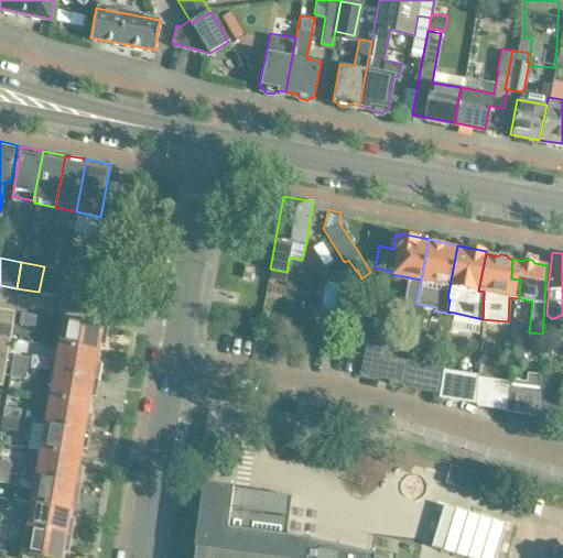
[(253,264),(246,263),(242,275),(251,277),(253,264)]
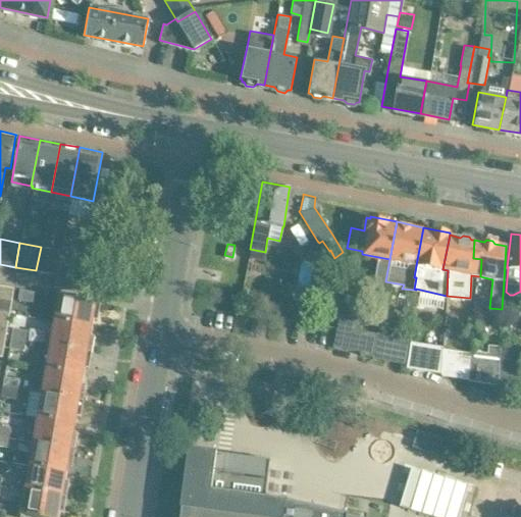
[(61,246),(60,250),(55,273),(53,287),(82,292),(83,286),(85,273),(69,270),(73,248),(61,246)]
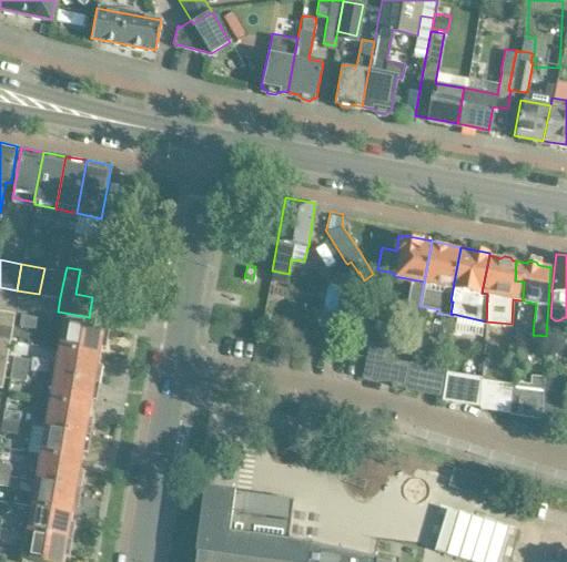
[(60,297),(66,272),(44,268),(39,294),(60,297)]
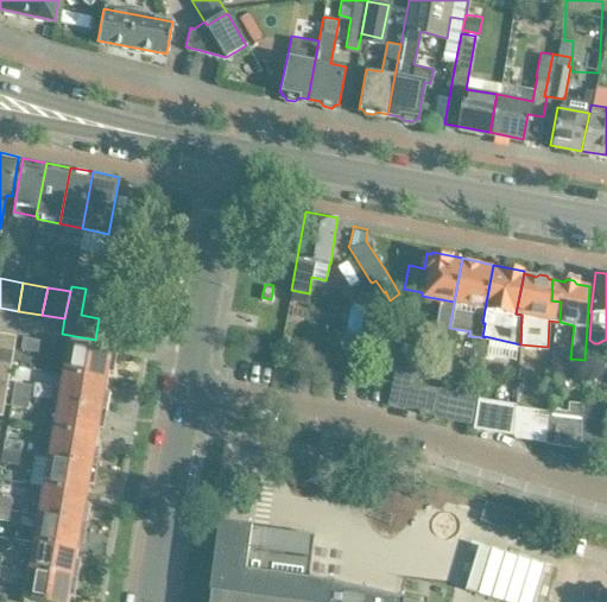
[(158,327),(166,328),(169,309),(162,308),(158,327)]
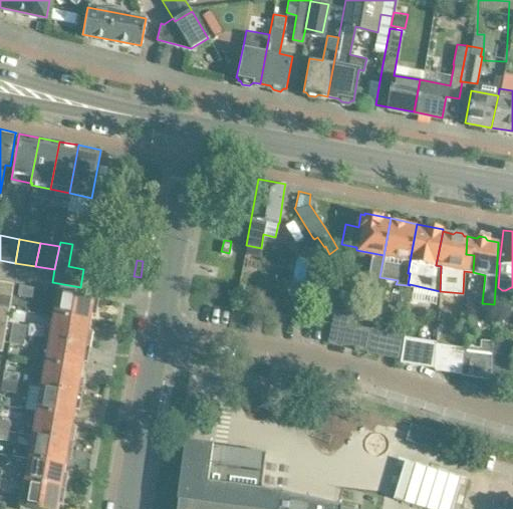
[(0,292),(11,295),(13,283),(0,280),(0,292)]
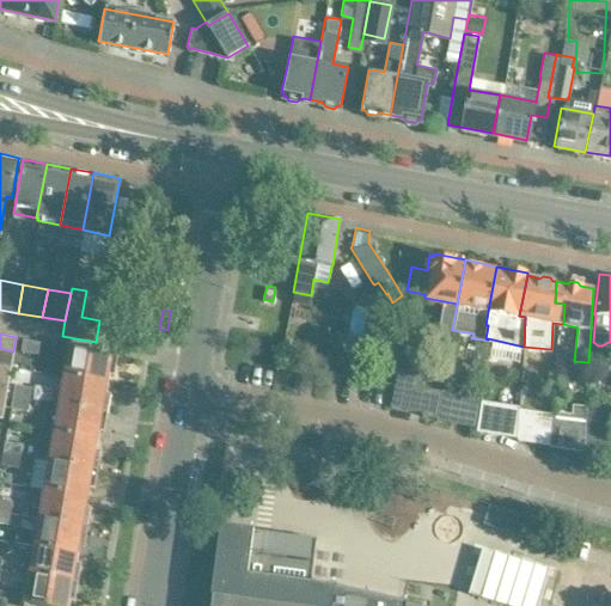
[(37,353),(38,341),(22,337),(19,349),(37,353)]
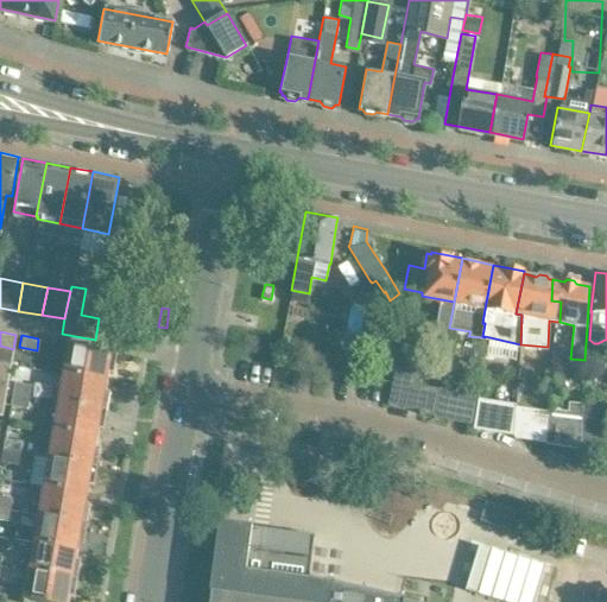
[(112,352),(112,349),(68,342),(62,372),(106,378),(107,368),(113,369),(115,352),(112,352)]
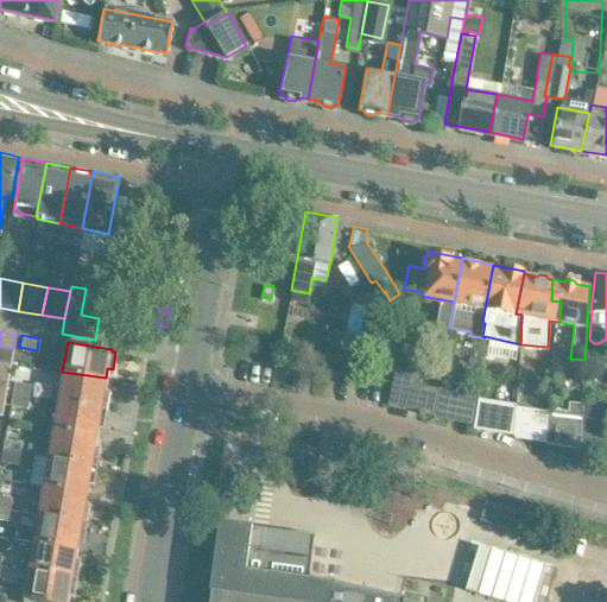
[(0,359),(11,361),(13,349),(0,346),(0,359)]
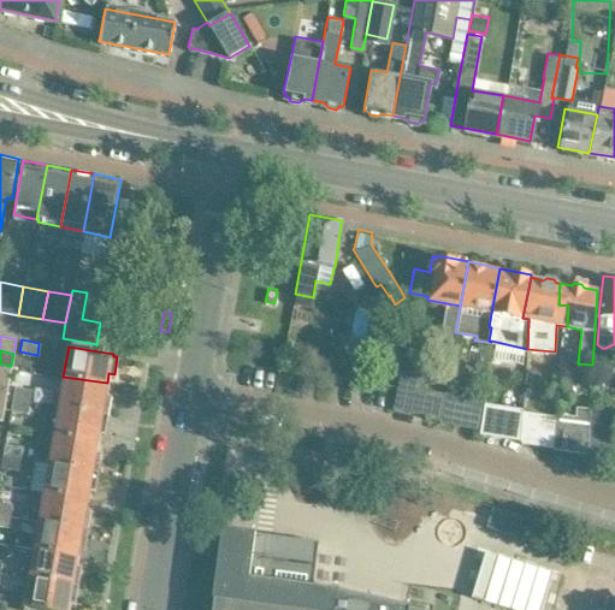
[(343,366),(359,368),(361,353),(346,350),(343,366)]
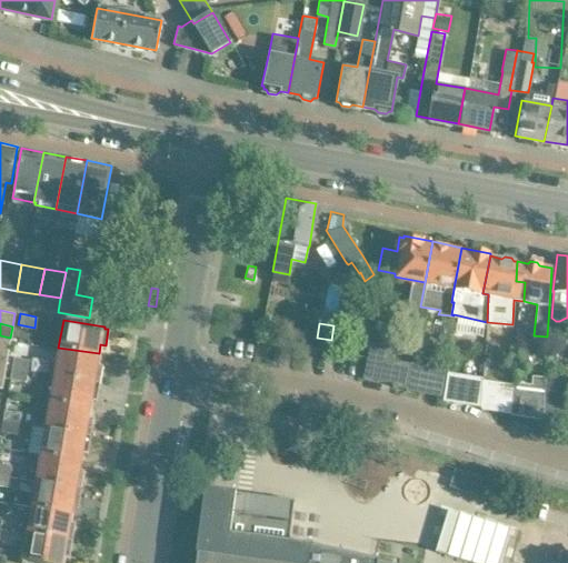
[(0,348),(8,350),(10,338),(0,335),(0,348)]
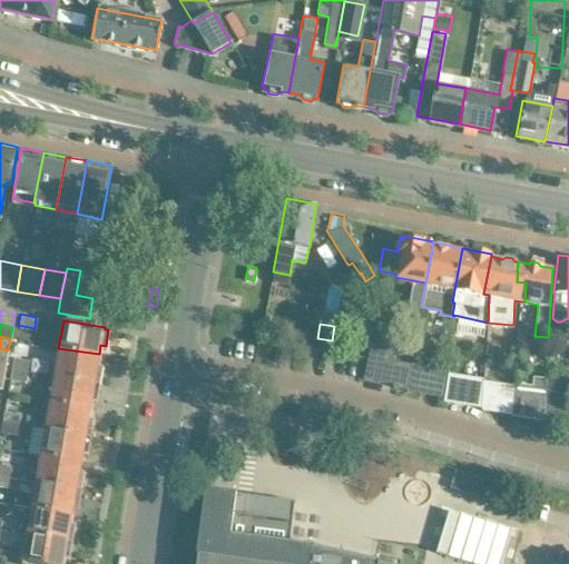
[(370,345),(363,376),(381,379),(388,348),(370,345)]
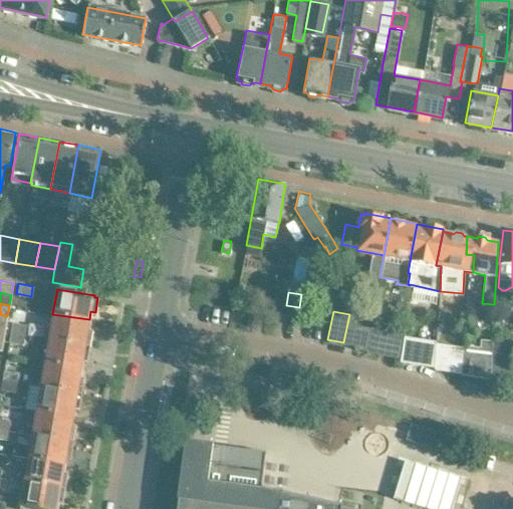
[(87,327),(89,319),(52,314),(48,337),(89,344),(92,328),(87,327)]
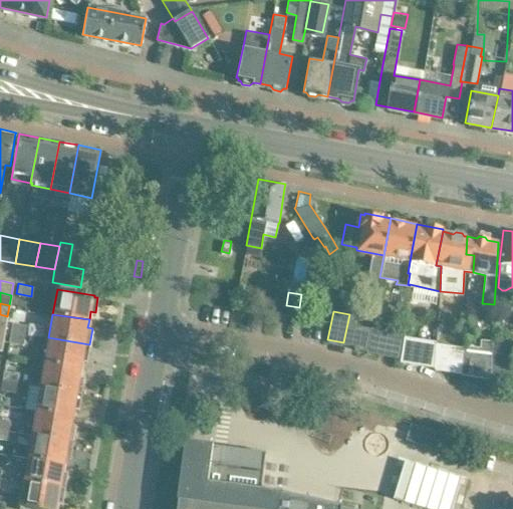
[(26,323),(12,321),(10,331),(25,333),(26,323)]
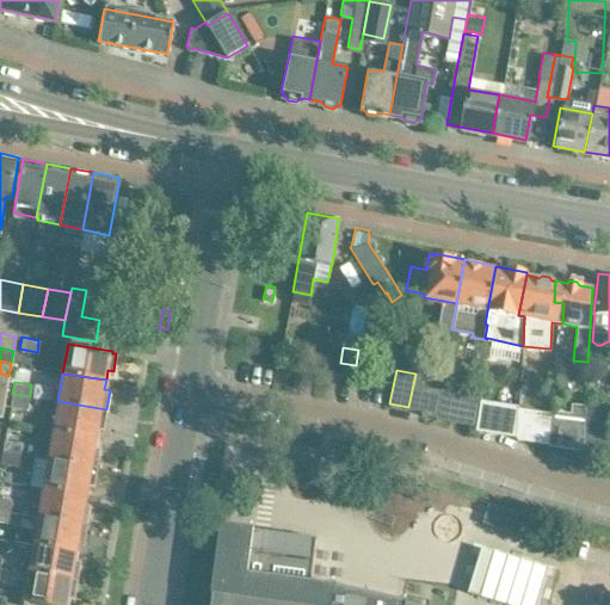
[(475,425),(479,407),(480,396),(442,389),(436,418),(455,421),(475,425)]
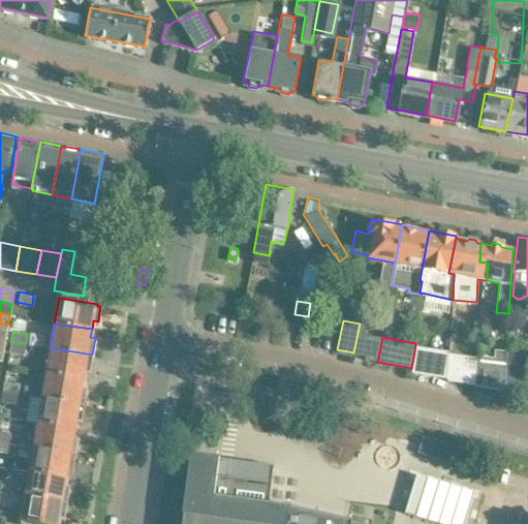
[(24,353),(26,343),(10,341),(9,350),(24,353)]
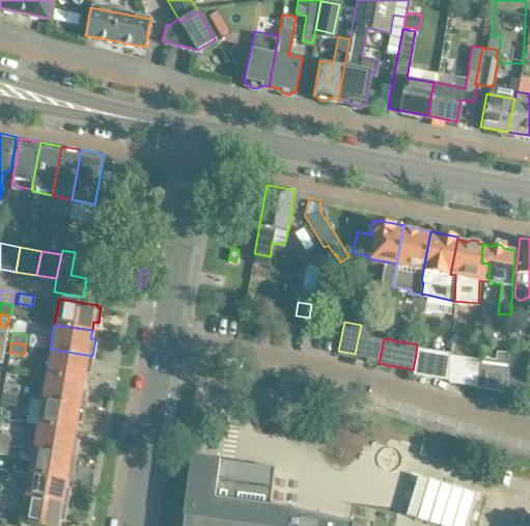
[(89,371),(92,356),(50,349),(46,374),(83,380),(85,370),(89,371)]
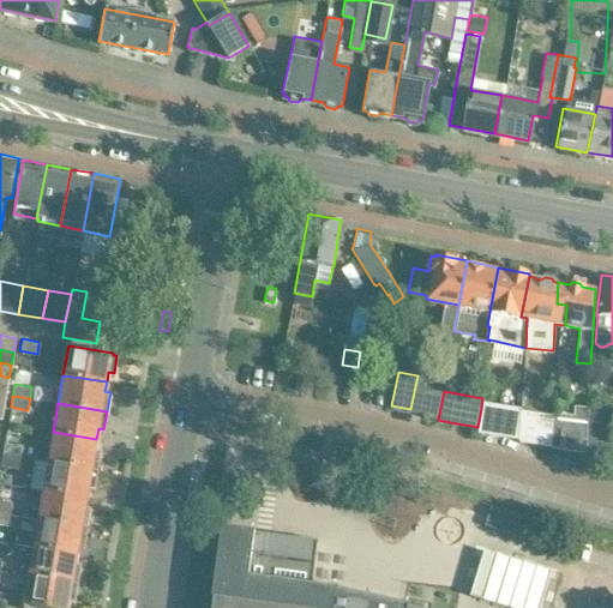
[(520,439),(522,408),(521,408),(521,405),(503,403),(502,413),(481,409),(478,427),(478,431),(520,439)]
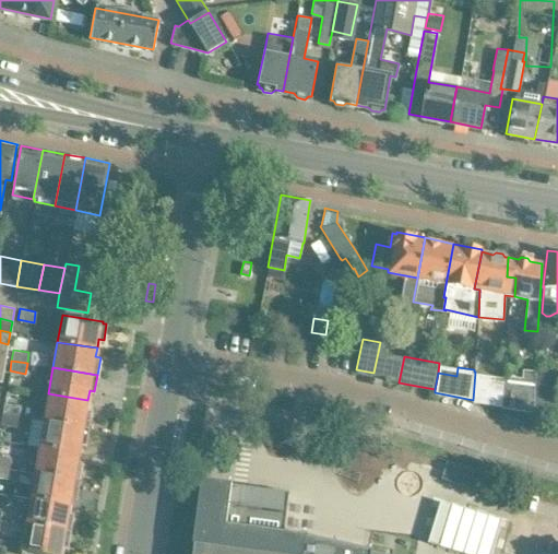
[(533,411),(534,380),(535,380),(536,368),(522,367),(522,376),(505,374),(503,405),(533,411)]
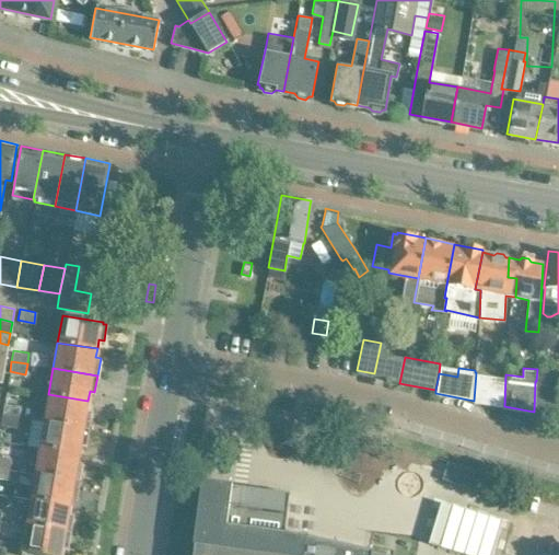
[(504,406),(505,374),(504,374),(504,377),(476,372),(474,401),(504,406)]
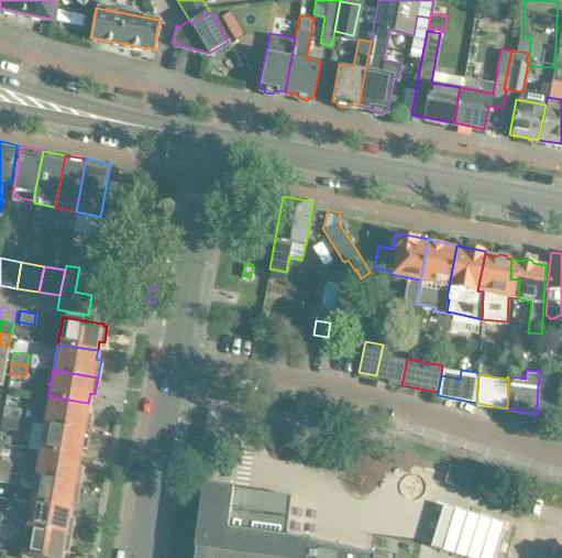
[(559,418),(561,389),(561,384),(539,383),(538,383),(537,414),(559,418)]
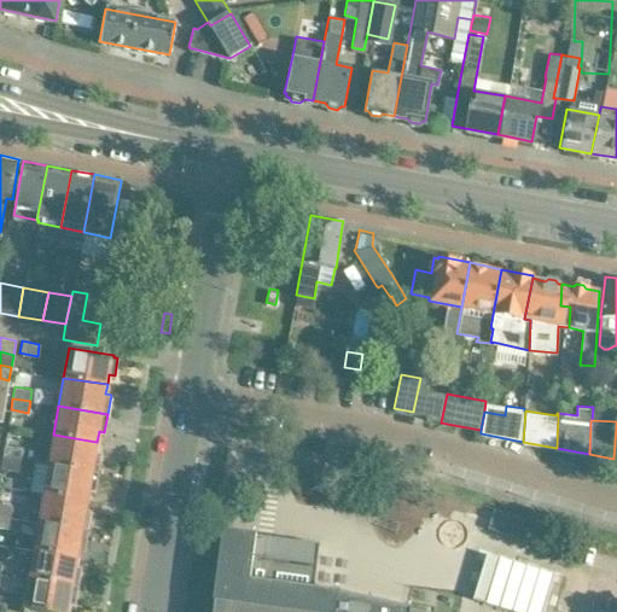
[(95,450),(97,442),(53,435),(48,462),(98,471),(102,452),(95,450)]
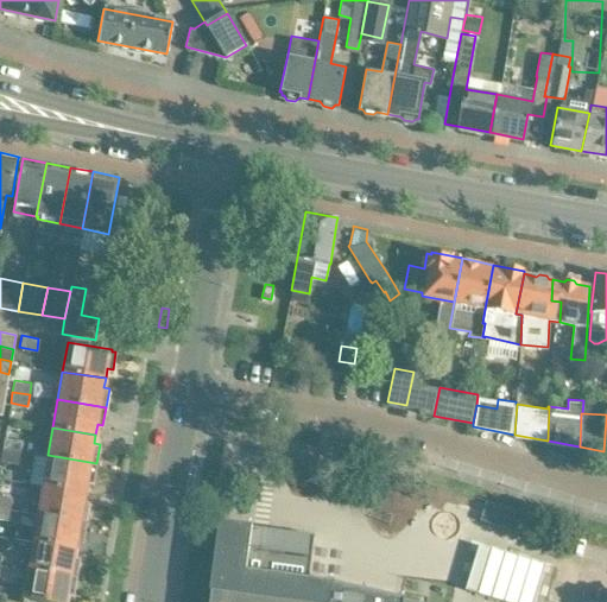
[(23,439),(5,436),(2,448),(20,450),(23,439)]
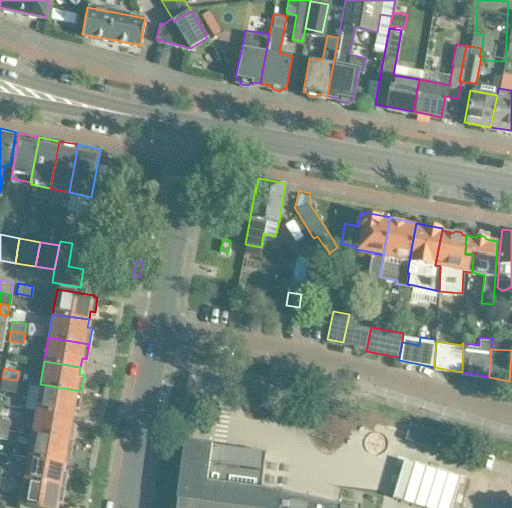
[(15,390),(17,380),(2,378),(1,387),(15,390)]
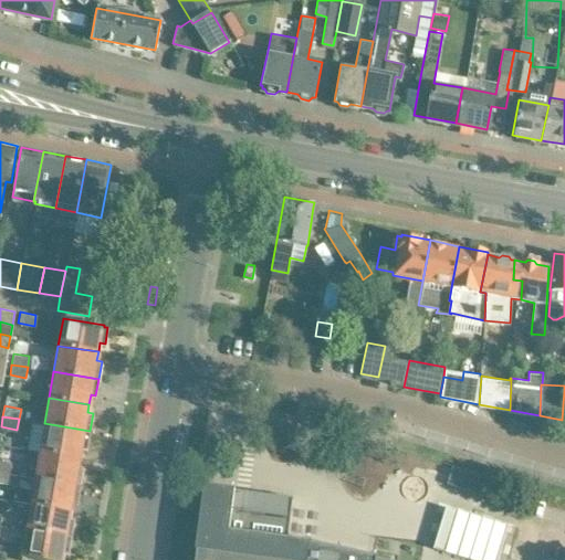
[(86,448),(90,431),(44,423),(40,450),(81,456),(83,447),(86,448)]
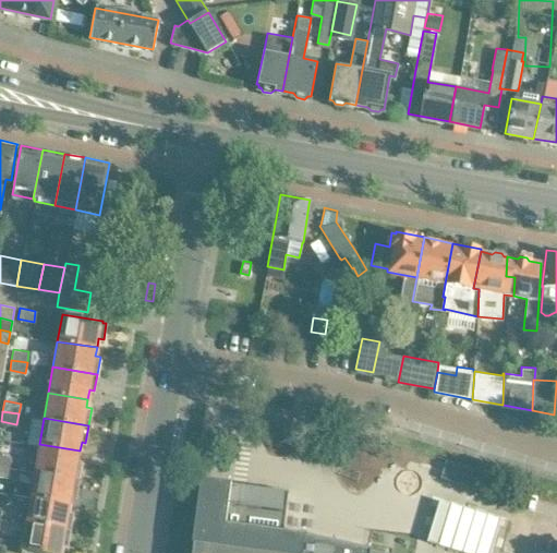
[(79,459),(80,451),(39,444),(35,470),(80,477),(82,459),(79,459)]
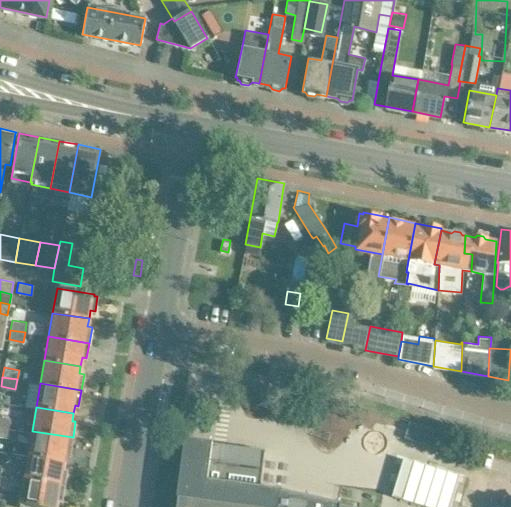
[(11,417),(0,414),(0,424),(9,426),(11,417)]
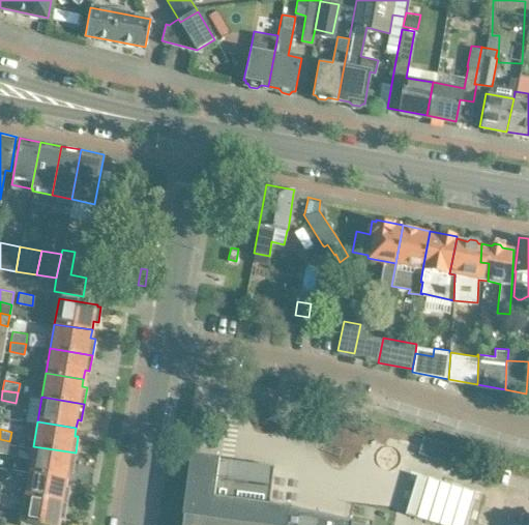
[(0,450),(7,451),(9,441),(0,439),(0,450)]
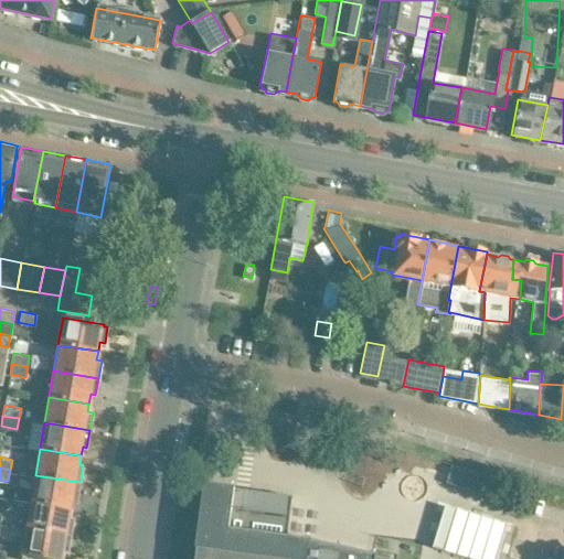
[(77,500),(81,482),(35,475),(31,501),(72,507),(73,500),(77,500)]
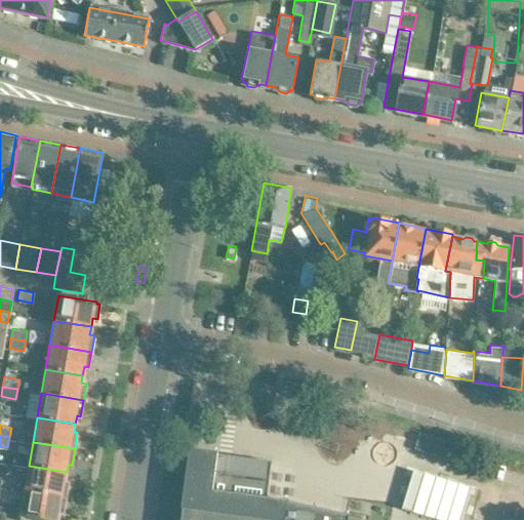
[(368,519),(287,502),(287,500),(266,497),(271,460),(231,454),(230,461),(215,460),(216,452),(188,448),(179,510),(180,511),(179,519),(368,519)]
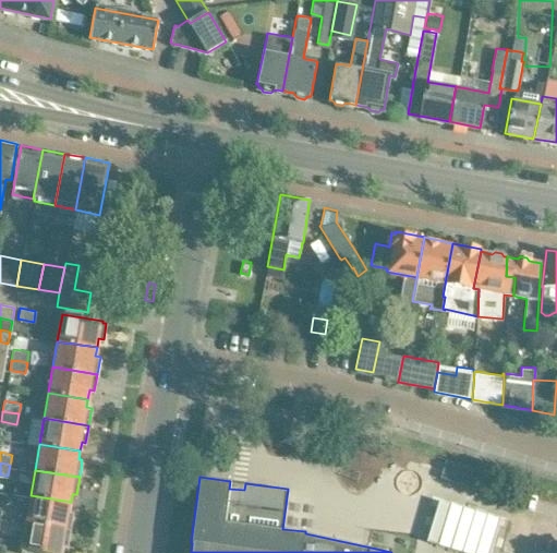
[(69,511),(71,502),(31,495),(26,521),(71,528),(73,511),(69,511)]
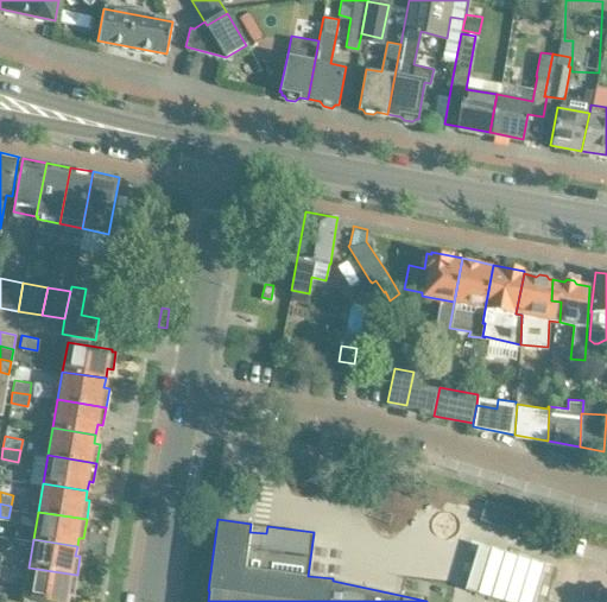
[(478,543),(465,587),(514,601),(531,601),(544,563),(478,543)]
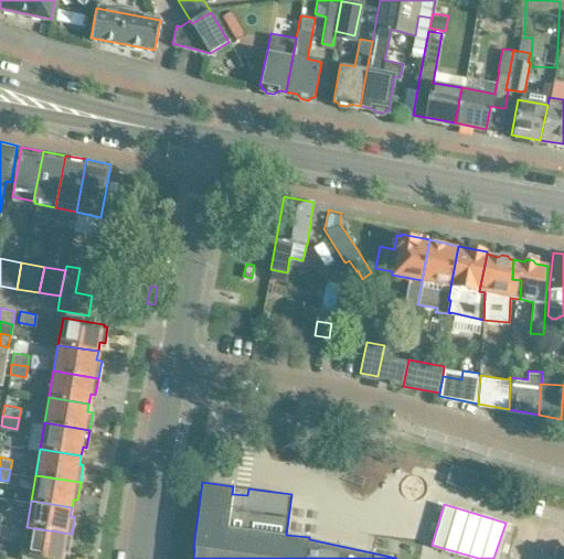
[(68,551),(72,534),(27,527),(22,554),(22,557),(33,558),(36,558),(36,556),(55,558),(62,558),(64,550),(68,551)]
